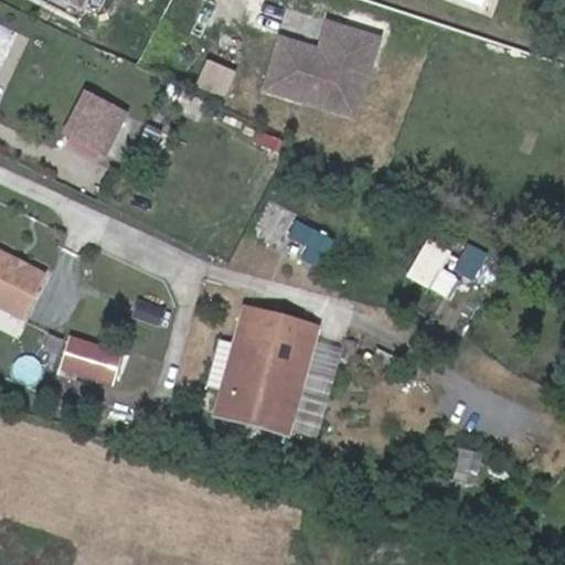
[(298,54),(275,46),(262,89),(300,102),(304,94),(345,107),(353,81),(362,84),(376,40),(326,23),(310,68),(295,63),(298,54)]
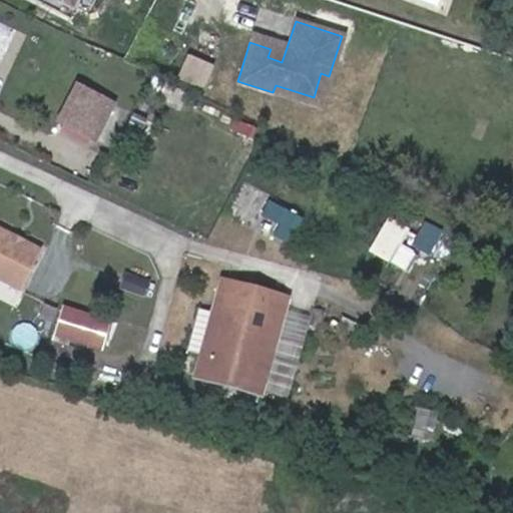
[(207,88),(217,64),(191,53),(181,77),(207,88)]
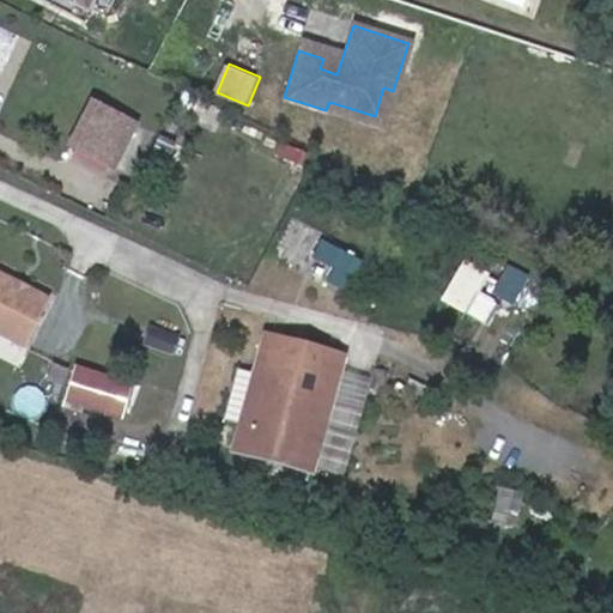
[(381,128),(393,91),(383,87),(375,116),(329,102),(326,110),(381,128)]
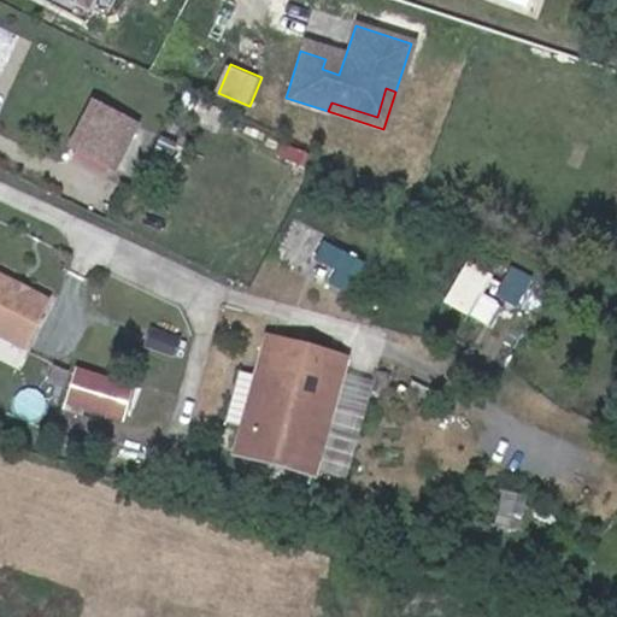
[(99,110),(77,158),(118,177),(141,129),(99,110)]
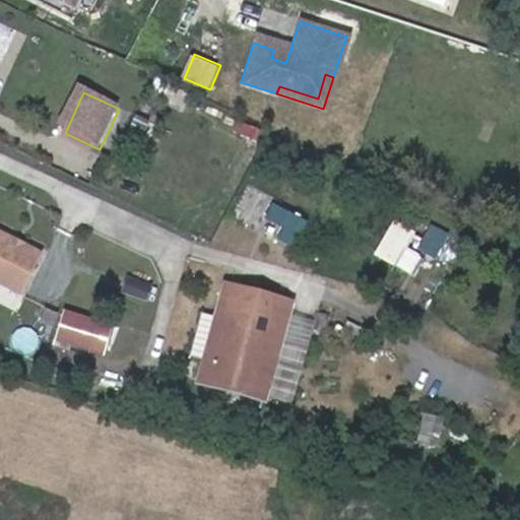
[(301,246),(312,216),(275,202),(269,217),(287,224),(281,239),(301,246)]
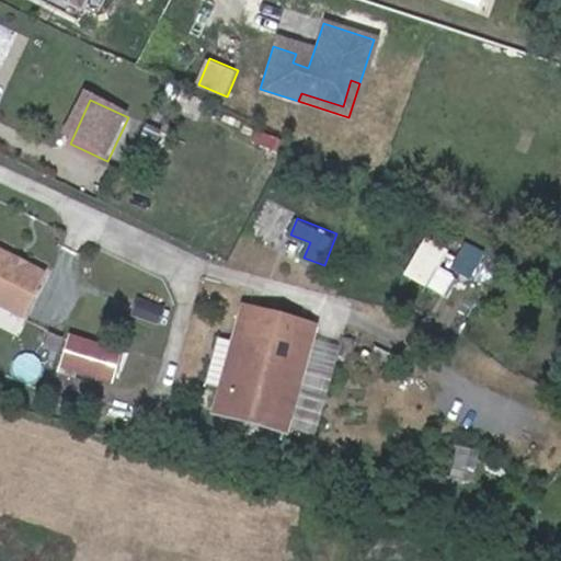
[(446,250),(425,239),(404,273),(426,286),(446,250)]
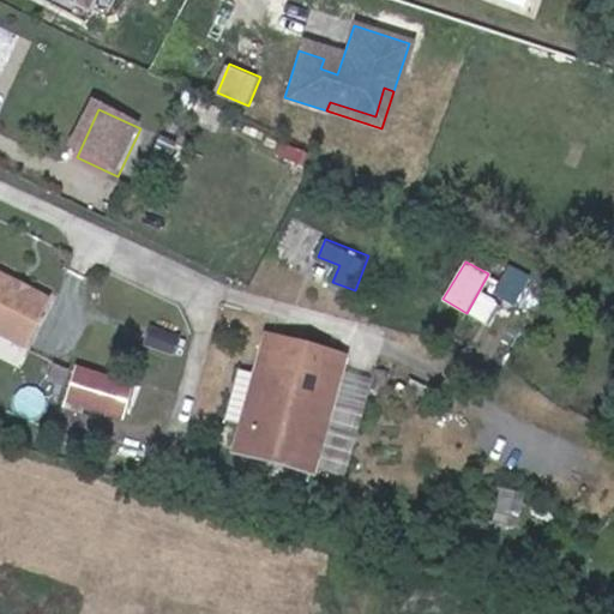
[(11,280),(0,274),(0,331),(24,343),(48,299),(26,288),(18,290),(12,287),(11,280)]
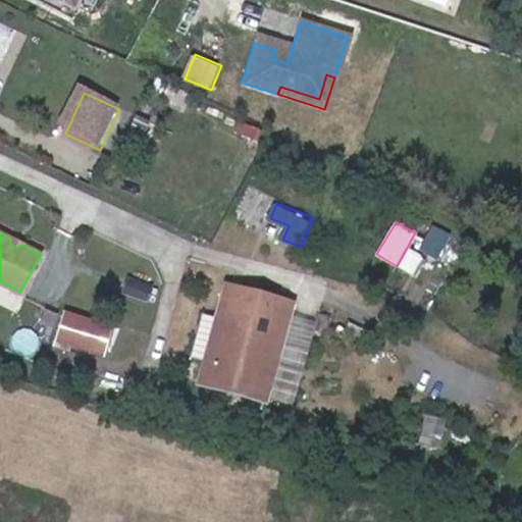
[(451,268),(465,243),(448,232),(432,259),(451,268)]
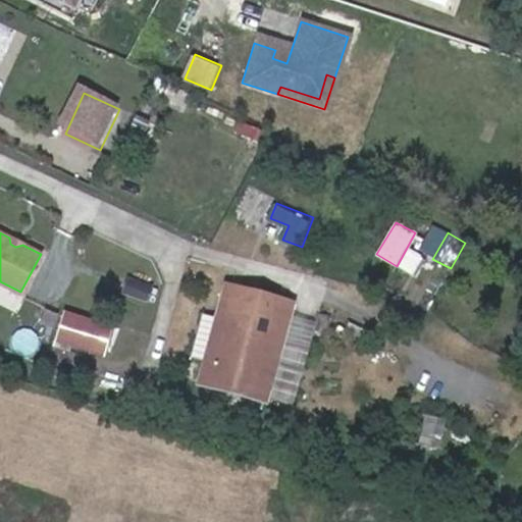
[(157,304),(162,290),(139,281),(134,296),(157,304)]
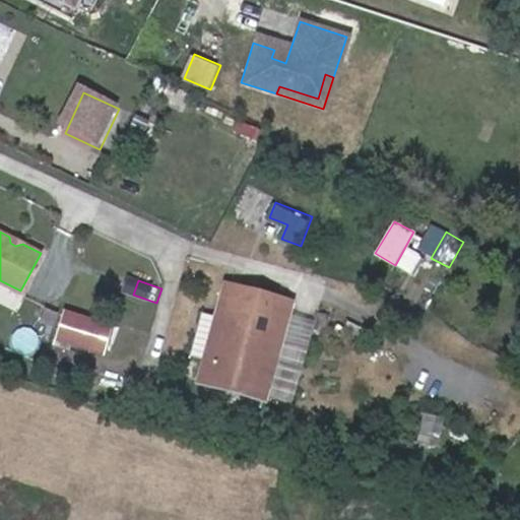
[(295,300),(224,282),(214,316),(202,313),(191,354),(203,358),(198,377),(268,397),(284,335),(295,300)]
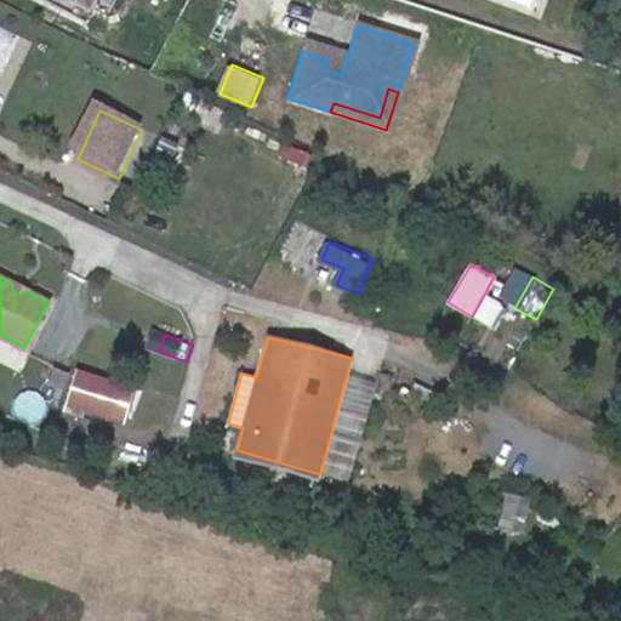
[(126,425),(134,399),(135,392),(64,372),(56,406),(126,425)]
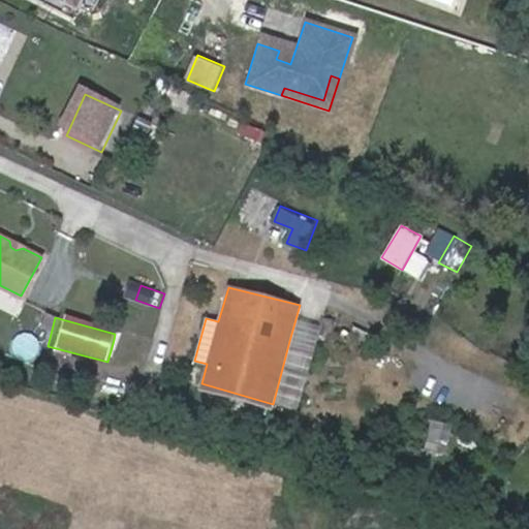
[(310,345),(289,341),(273,404),(294,409),(310,345)]
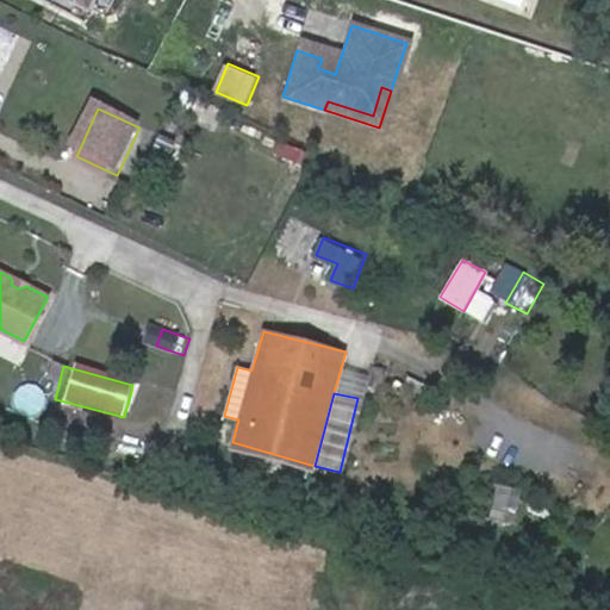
[(315,466),(232,442),(231,448),(313,471),(315,466)]
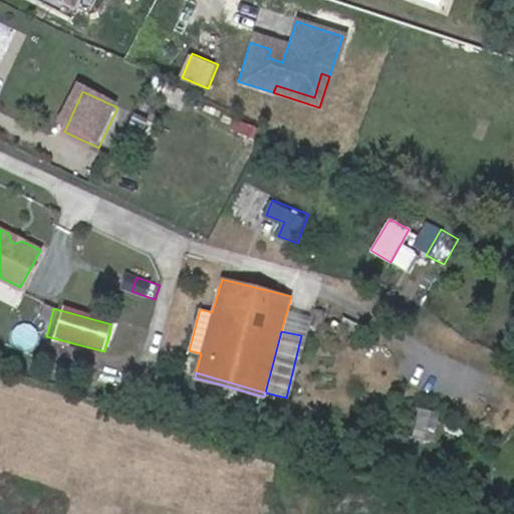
[(436,413),(423,411),(420,424),(433,427),(436,413)]
